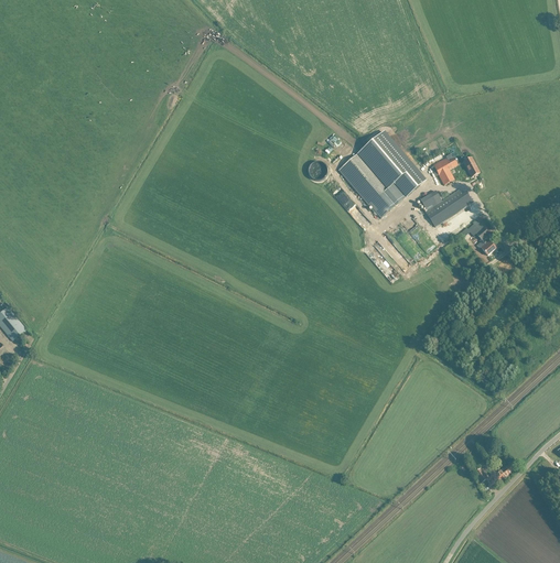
[(354,154),(335,170),(365,205),(377,218),(421,181),(379,132),(354,154)]
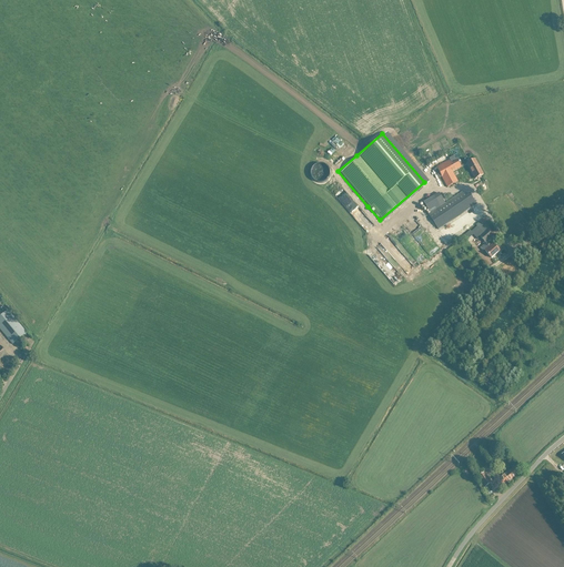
[(456,166),(453,159),(451,154),(445,158),(445,159),(432,166),(443,186),(453,181),(447,171),(456,166)]
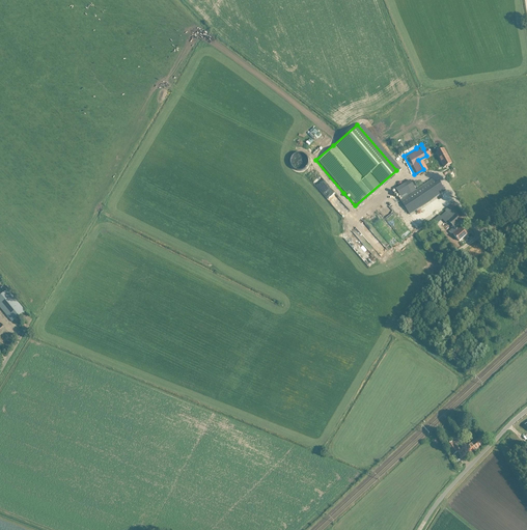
[(440,148),(433,152),(440,166),(447,163),(440,148)]
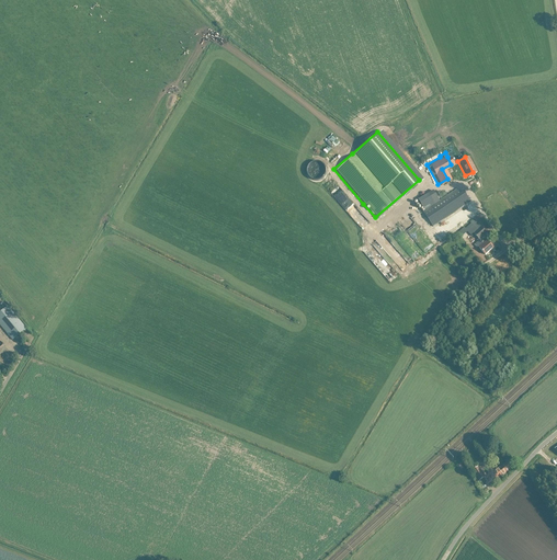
[(420,195),(413,200),(420,209),(419,210),(419,212),(429,226),(430,225),(431,226),(462,204),(466,201),(459,191),(456,193),(453,189),(452,190),(447,193),(435,201),(429,190),(424,193),(423,192),(420,194),(420,195)]
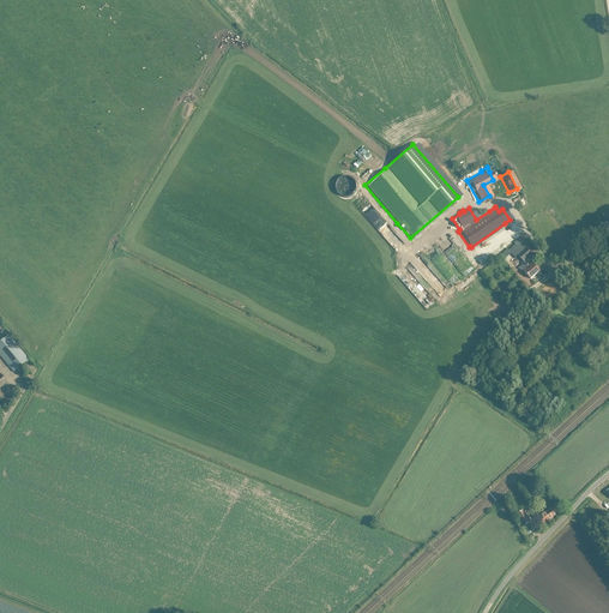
[(511,244),(506,248),(505,250),(512,258),(513,256),(519,262),(528,254),(522,248),(517,252),(511,244)]
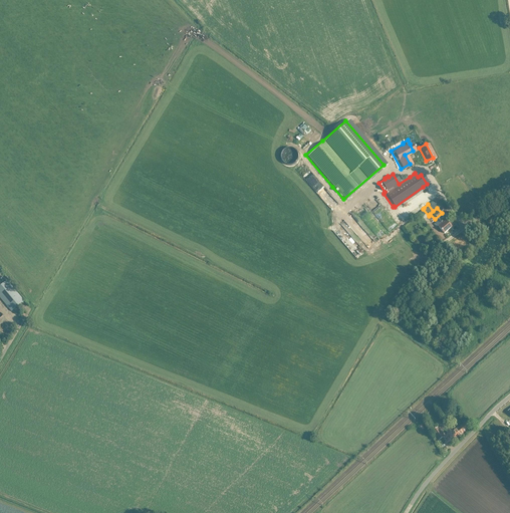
[(438,220),(434,223),(433,224),(440,233),(448,227),(442,220),(440,222),(438,220)]
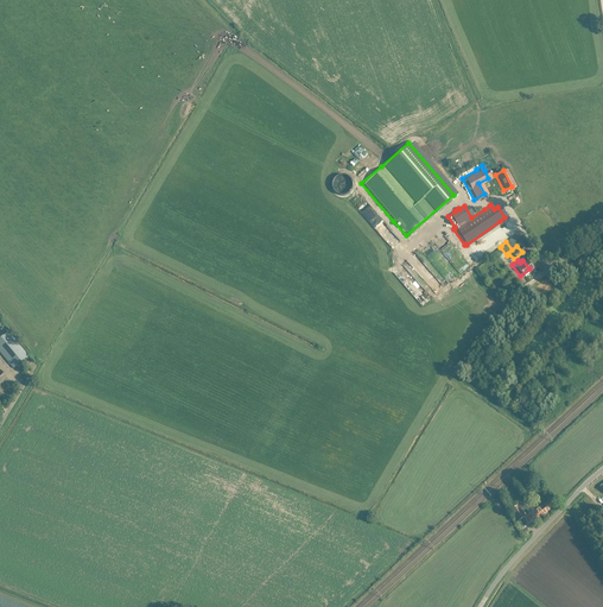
[(24,356),(20,352),(4,332),(0,334),(0,356),(10,368),(24,356)]
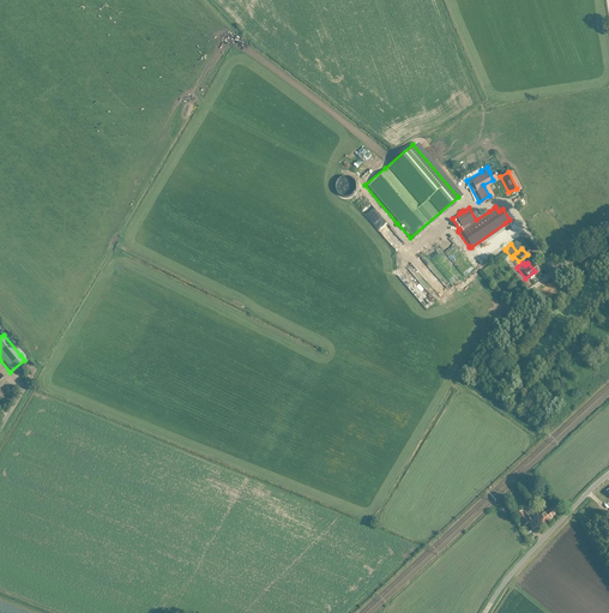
[(555,512),(552,508),(550,505),(540,514),(540,512),(530,518),(536,526),(555,512)]
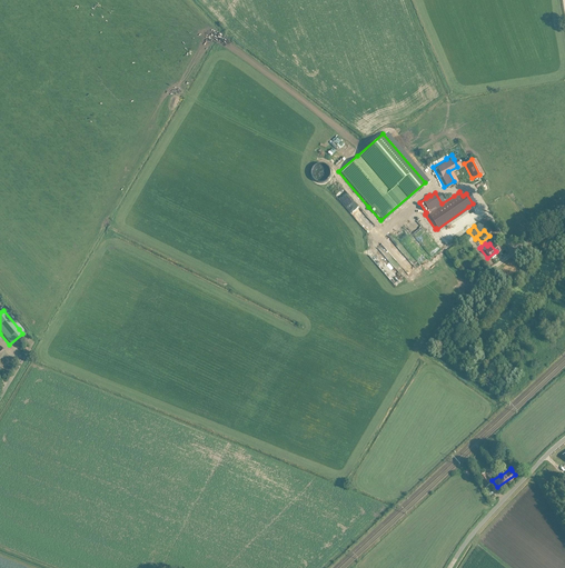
[(487,482),(484,478),(481,472),(475,477),(482,487),(487,482)]
